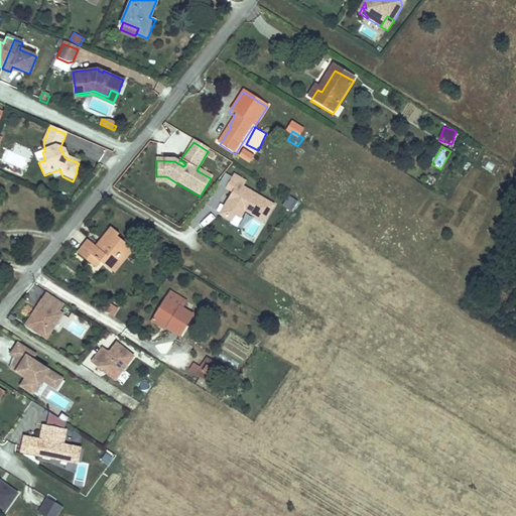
[(250,164),(254,158),(244,151),(240,157),(250,164)]
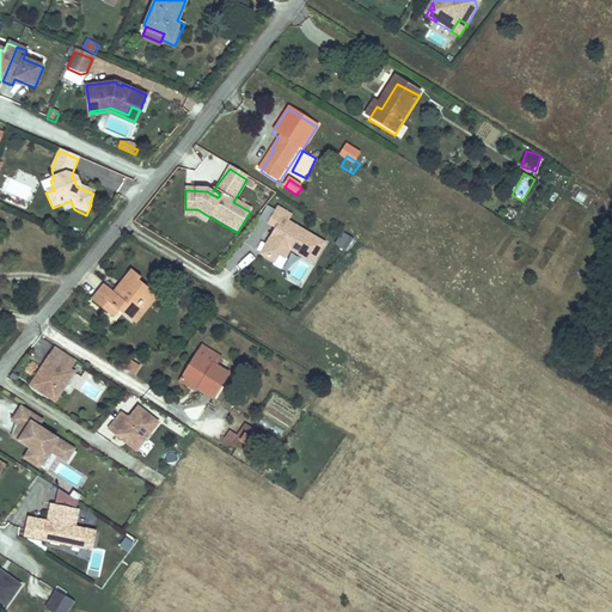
[(197,209),(185,209),(185,218),(195,219),(206,225),(210,218),(197,209)]
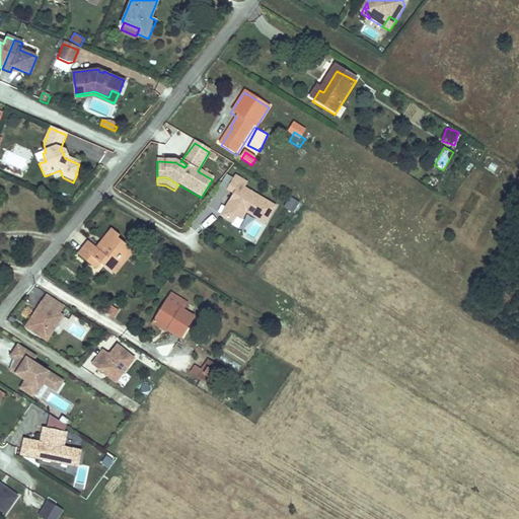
[(228,206),(221,218),(232,224),(236,218),(241,221),(246,214),(265,225),(275,209),(243,191),(239,189),(242,183),(235,178),(227,192),(234,196),(230,202),(233,204),(230,208),(228,206)]
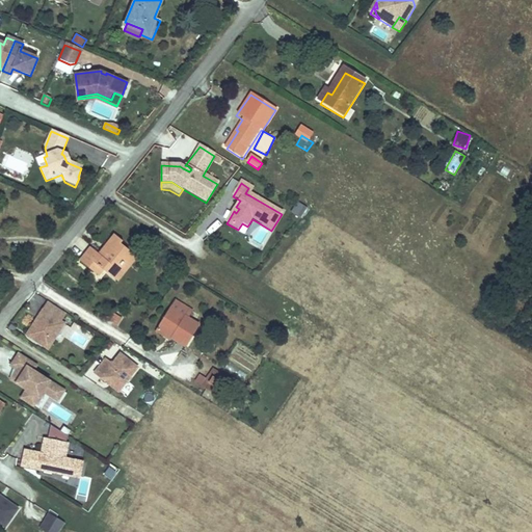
[(297,200),(291,211),(302,217),(309,206),(297,200)]
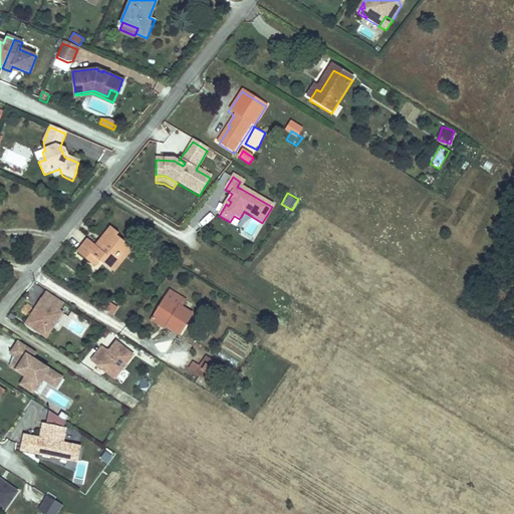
[(87,239),(76,251),(89,261),(93,257),(96,260),(110,271),(117,262),(113,259),(118,253),(123,256),(131,248),(112,233),(114,231),(109,227),(94,245),(87,239)]
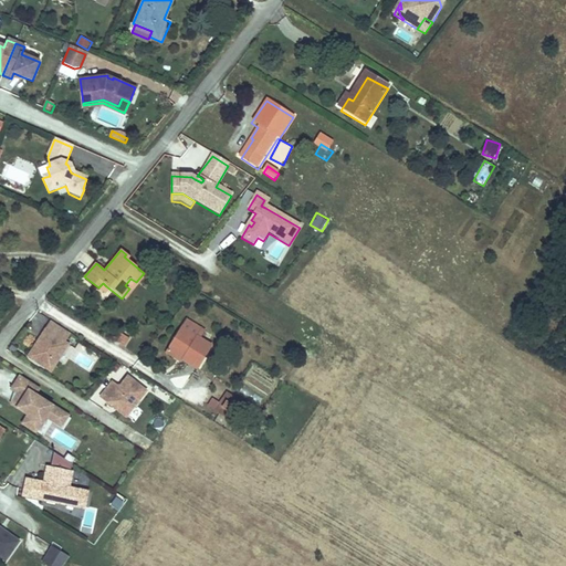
[(130,279),(125,285),(129,289),(136,282),(130,279)]
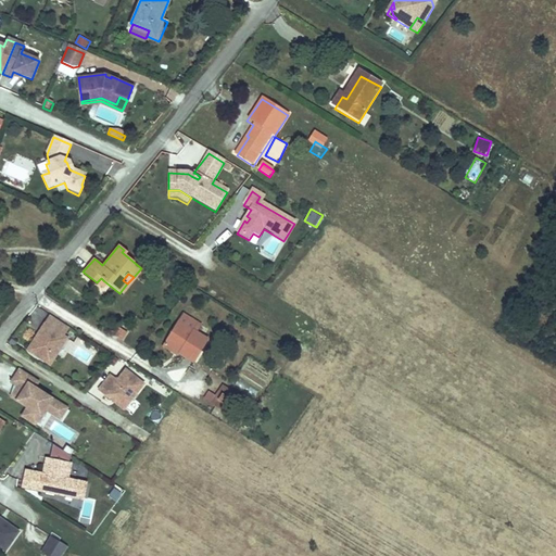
[(182,314),(167,339),(182,350),(181,352),(194,359),(206,340),(197,333),(201,326),(182,314)]
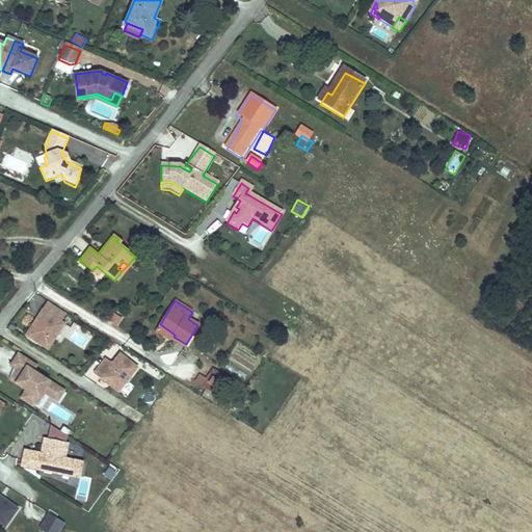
[(64,316),(47,304),(42,313),(43,314),(33,329),(31,328),(25,338),(47,352),(52,343),(63,326),(59,324),(64,316)]
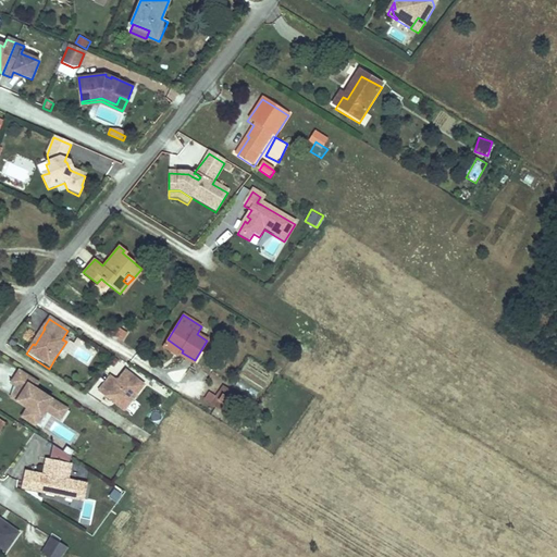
[(45,329),(44,327),(33,344),(35,345),(45,329)]
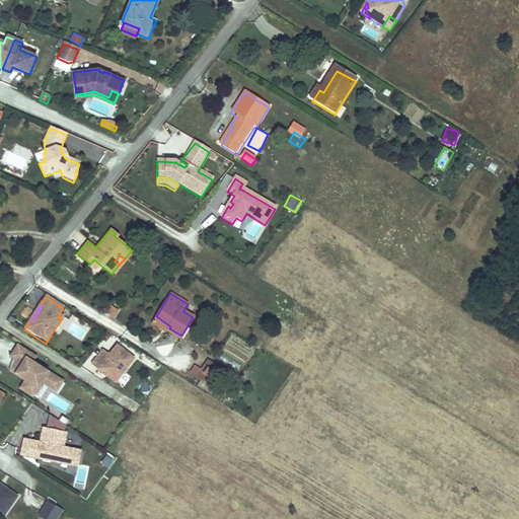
[(103,305),(99,312),(105,315),(110,309),(103,305)]
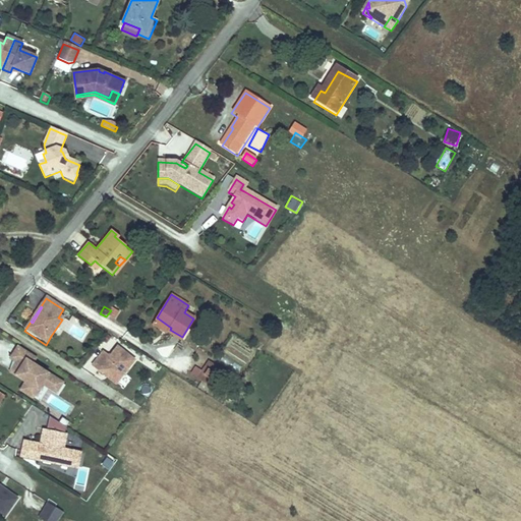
[(171,328),(157,317),(154,323),(168,332),(170,330),(171,328)]
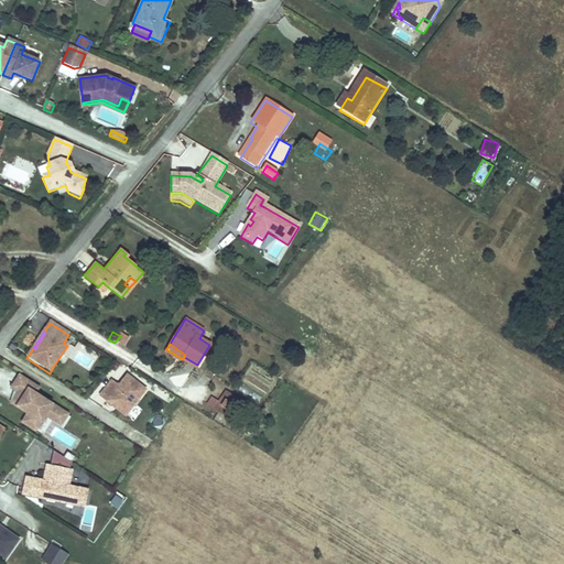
[(120,383),(112,378),(100,393),(108,399),(127,414),(147,388),(128,373),(120,383)]
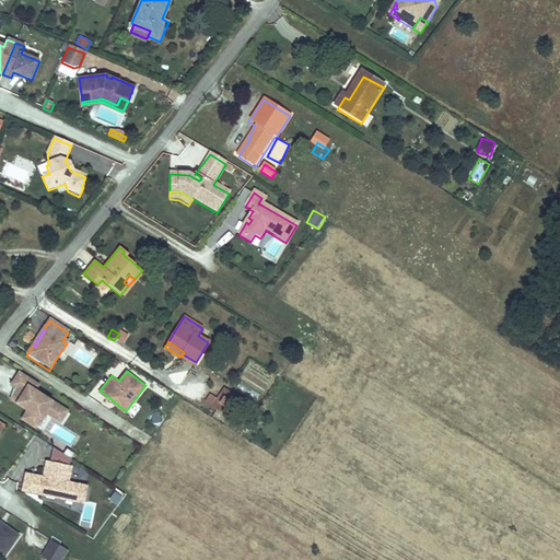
[(57,410),(42,399),(38,404),(30,398),(36,388),(19,376),(12,386),(16,389),(21,393),(19,396),(14,394),(9,403),(26,413),(21,422),(33,430),(43,415),(50,420),(57,410)]
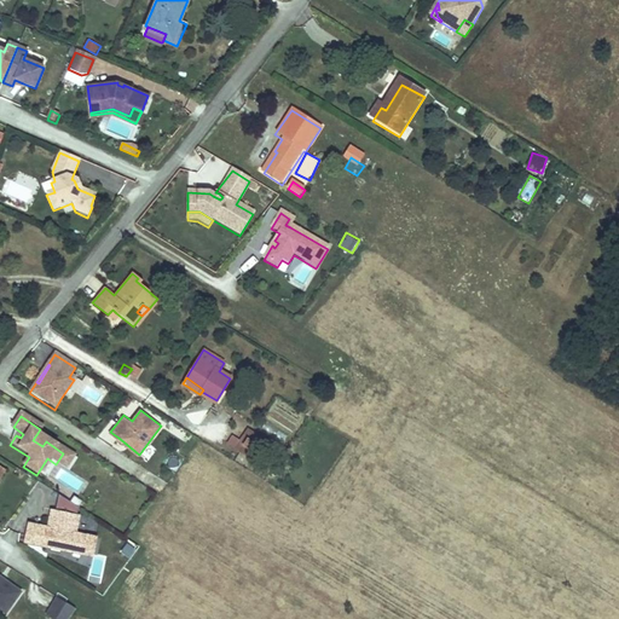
[(246,423),(231,445),(253,461),(267,439),(246,423)]
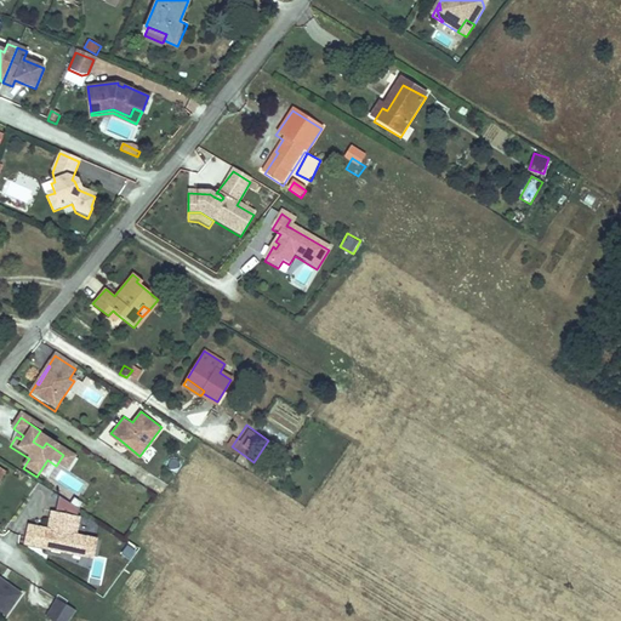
[(69,474),(77,463),(63,455),(56,466),(69,474)]
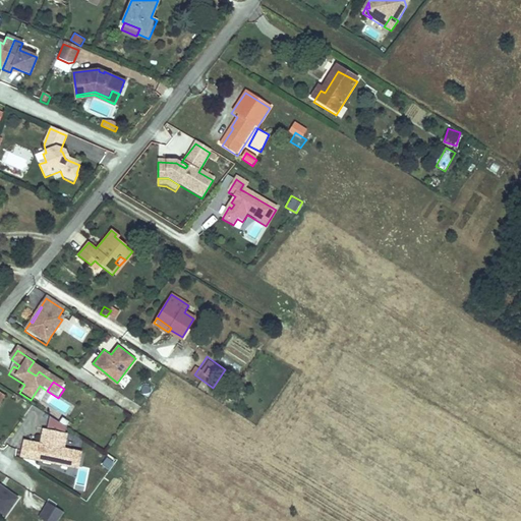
[(51,417),(48,429),(64,433),(66,426),(51,417)]
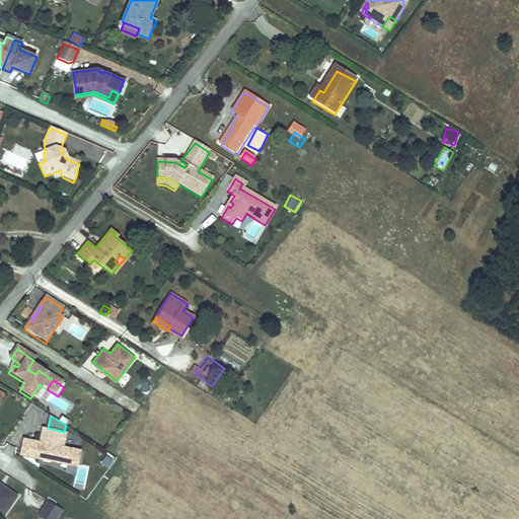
[(41,443),(24,440),(22,454),(34,457),(34,455),(43,457),(42,462),(51,464),(52,460),(73,464),(76,450),(64,448),(67,432),(64,432),(48,428),(44,427),(41,440),(47,441),(46,444),(41,443)]
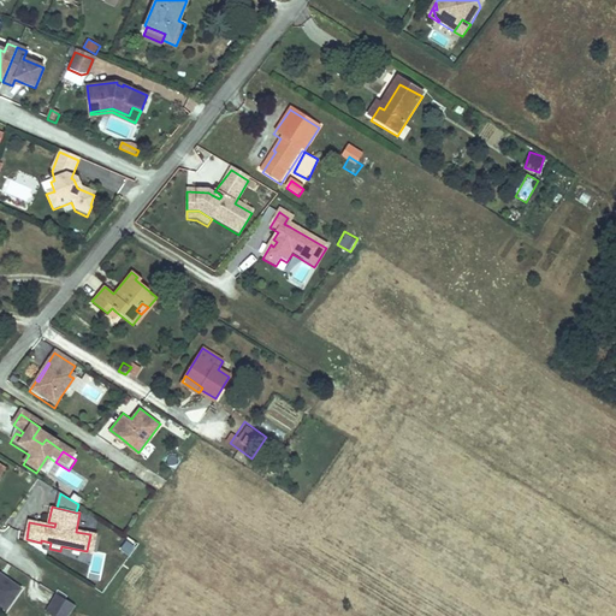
[(17,542),(21,531),(6,527),(4,538),(17,542)]
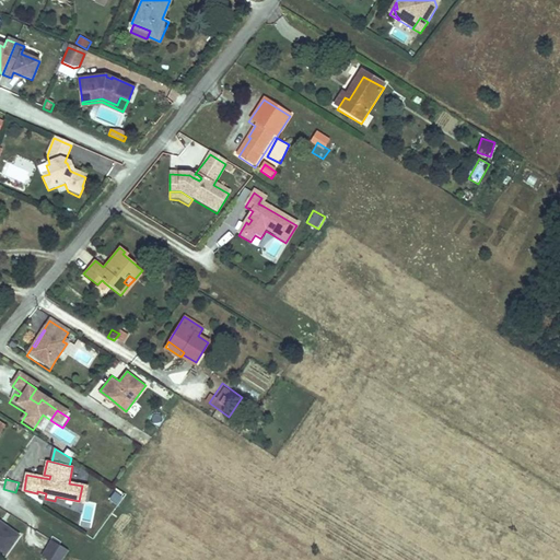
[(121,497),(115,492),(111,500),(116,503),(121,497)]
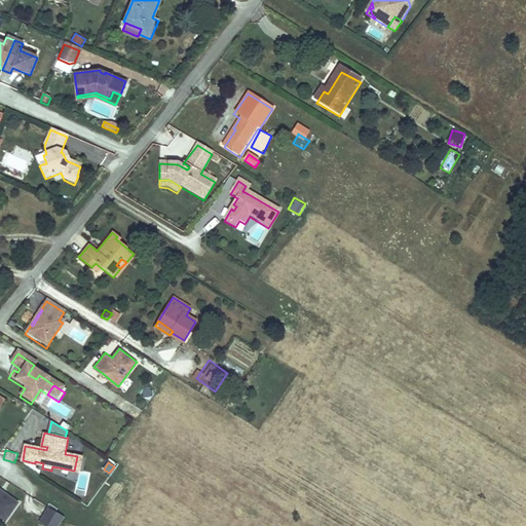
[(0,521),(4,524),(16,506),(3,496),(1,498),(0,497),(0,521)]
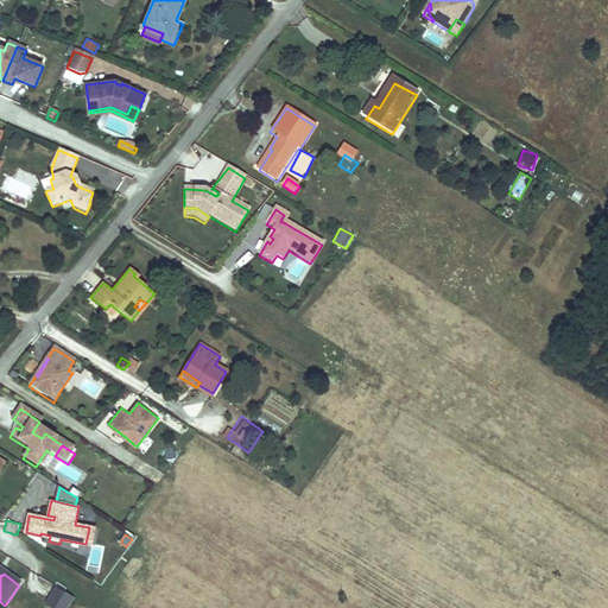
[(65,607),(74,597),(56,586),(44,602),(52,607),(65,607)]
